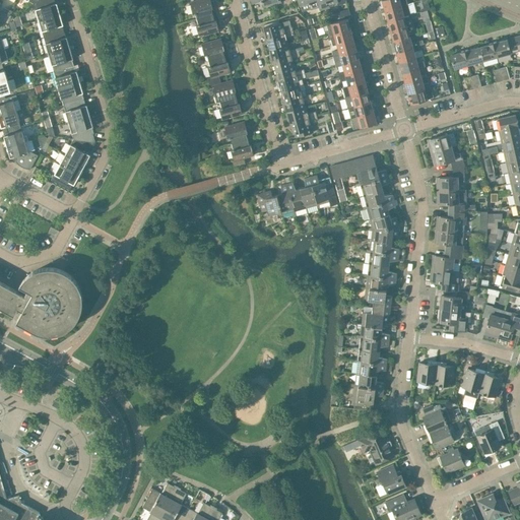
[(35,19),(36,21),(60,14),(57,3),(56,3),(54,0),(38,0),(34,3),(38,18),(35,19)]
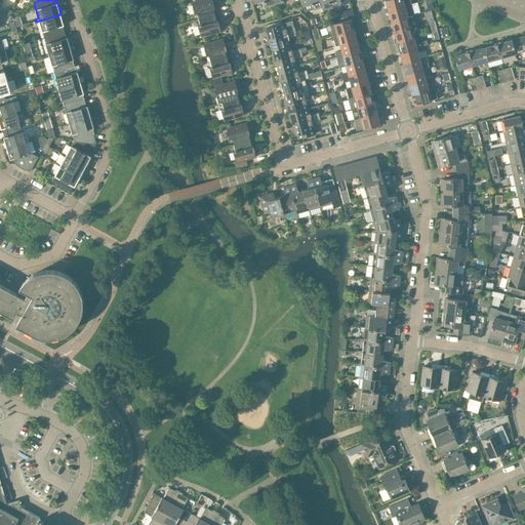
[(199,18),(219,13),(215,1),(212,1),(212,0),(200,0),(192,2),(195,13),(196,13),(197,14),(197,13),(199,18)]
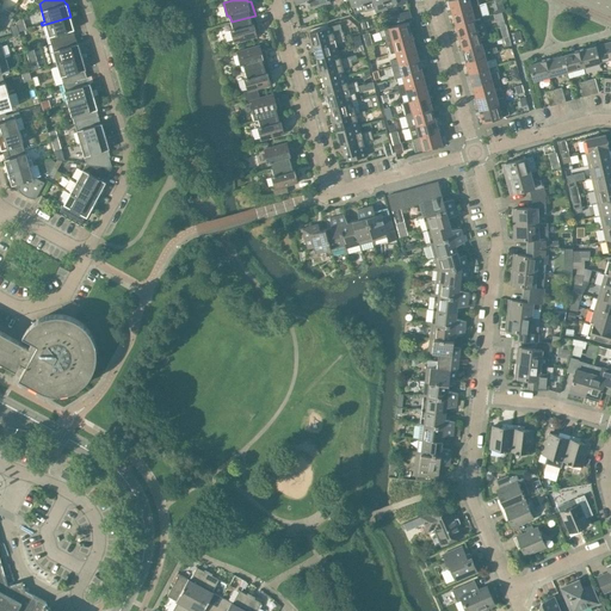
[(365,11),(375,8),(372,0),(350,0),(352,6),(363,2),(365,11)]
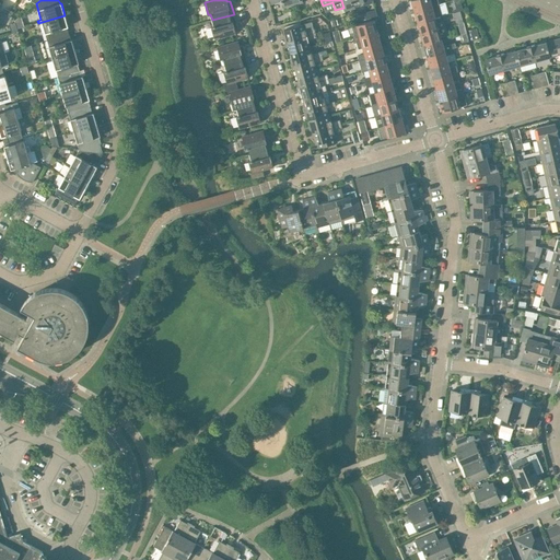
[(343,8),(345,11),(354,8),(353,4),(362,2),(363,6),(373,2),(372,0),(341,0),(343,8)]
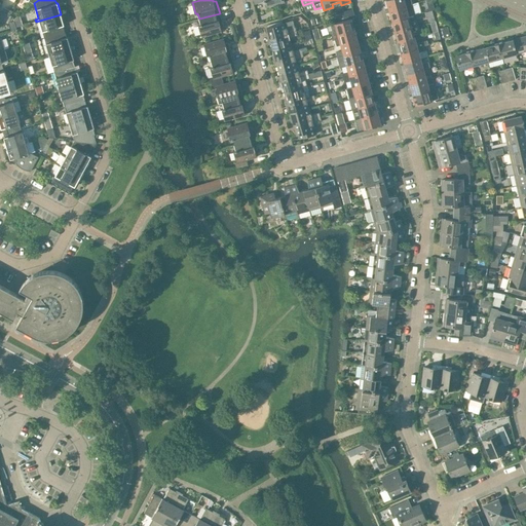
[(385,0),(389,10),(412,4),(410,0),(385,0)]
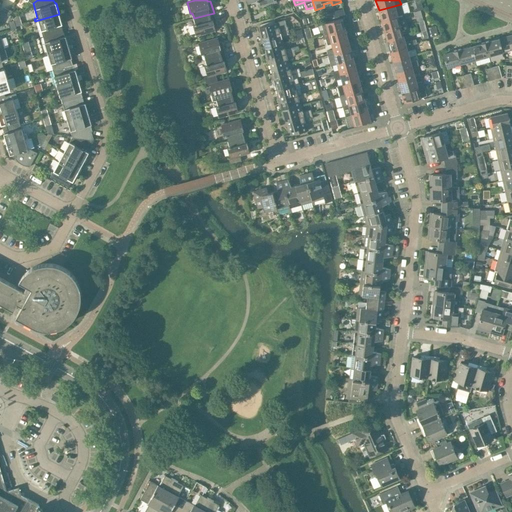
[(382,21),(398,16),(404,14),(401,4),(379,10),(382,21)]
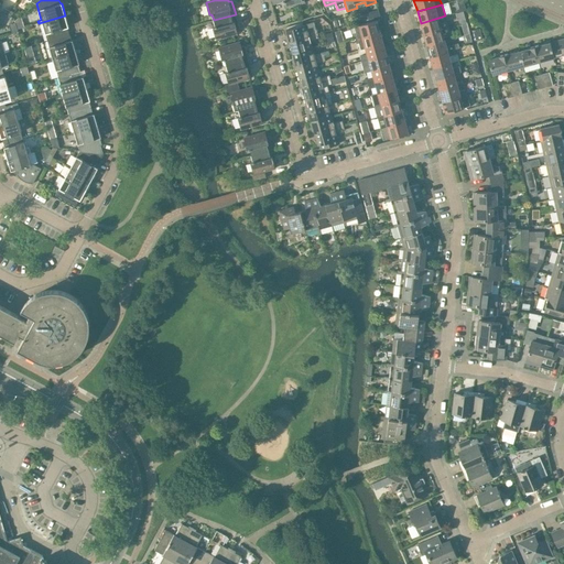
[(213,28),(216,40),(237,33),(236,29),(239,28),(236,14),(214,20),(215,25),(215,26),(213,28)]
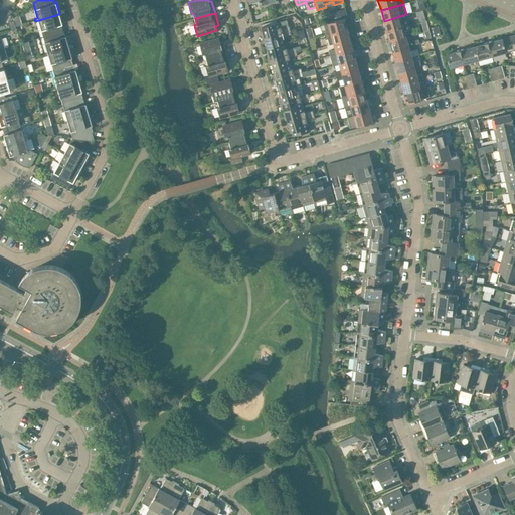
[(38,22),(43,37),(63,31),(61,25),(62,25),(59,14),(35,21),(35,23),(38,22)]
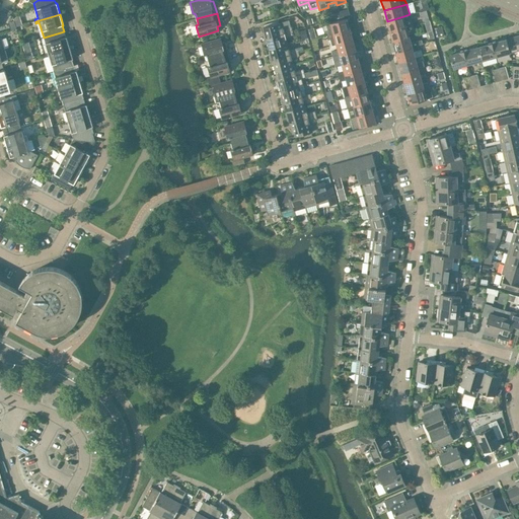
[(387,21),(389,31),(413,24),(412,20),(404,22),(403,16),(387,21)]
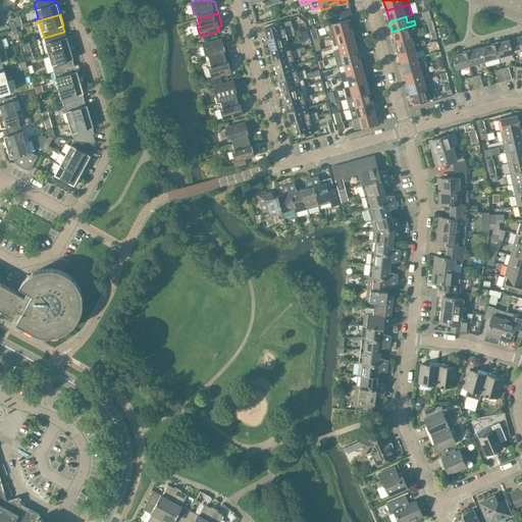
[(328,36),(352,30),(349,18),(328,24),(329,31),(327,32),(328,36)]
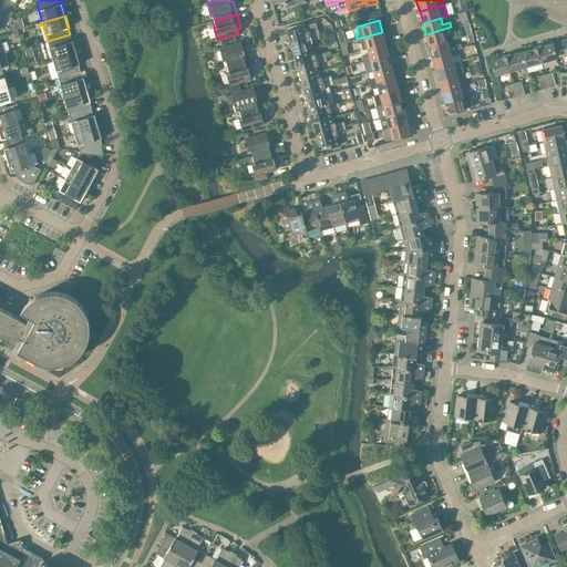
[(287,39),(288,42),(319,33),(318,29),(309,32),(307,24),(287,30),(289,38),(287,39)]
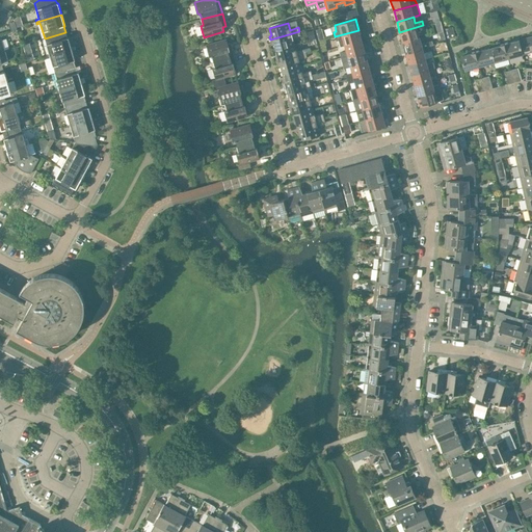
[(399,32),(402,43),(419,38),(418,32),(424,30),(423,25),(399,32)]
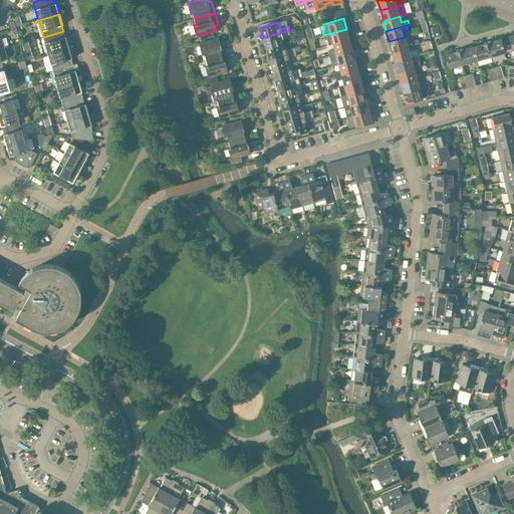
[(432,27),(434,37),(440,35),(437,26),(432,27)]
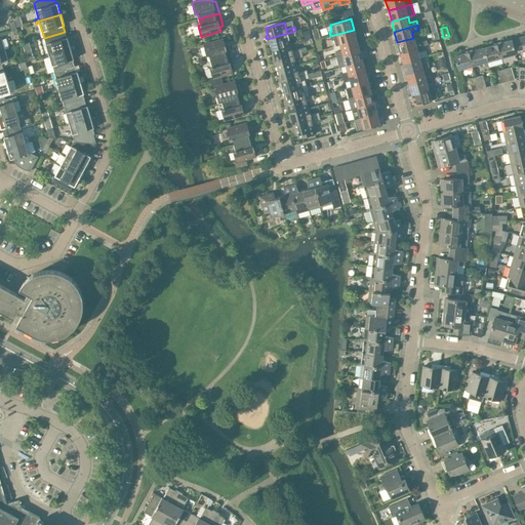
[(339,45),(356,40),(354,30),(330,36),(332,41),(334,40),(336,46),(339,45)]
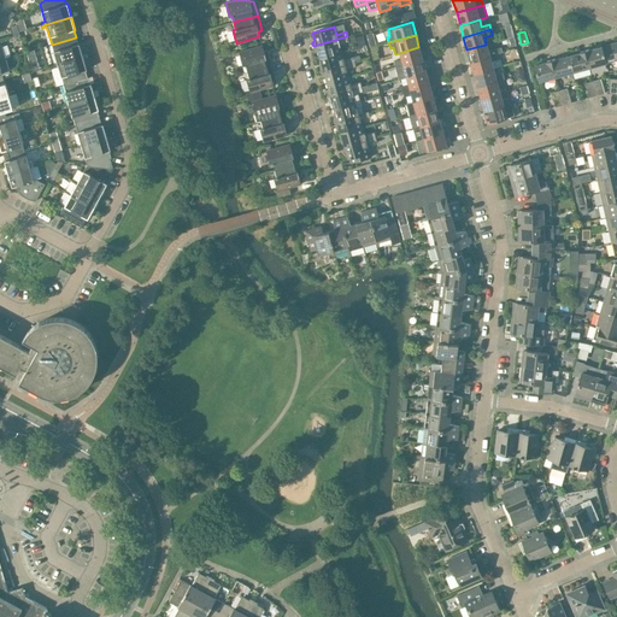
[(317,50),(319,58),(341,52),(339,45),(348,41),(347,36),(313,46),(315,50),(317,50)]
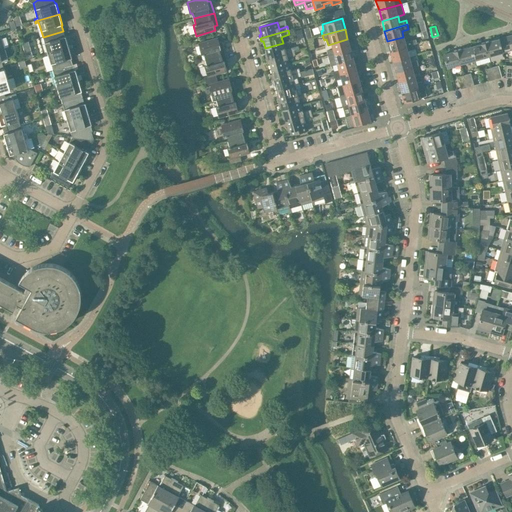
[(44,52),(45,54),(69,47),(66,36),(65,37),(63,31),(43,37),(47,51),(44,52)]
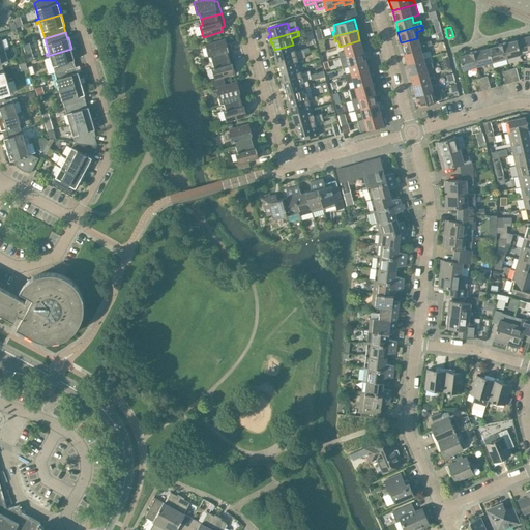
[(529,52),(529,36),(517,40),(521,54),(529,52)]
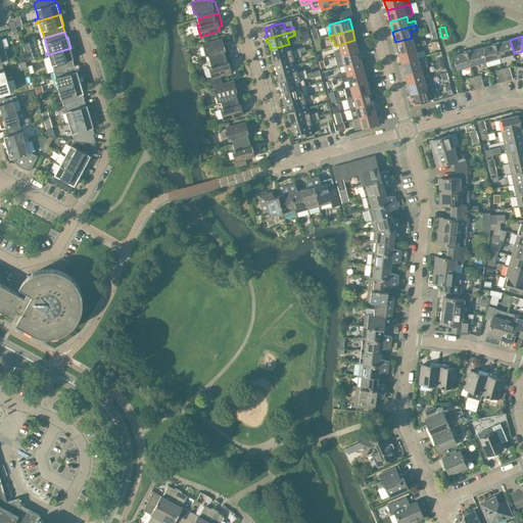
[(395,42),(398,52),(422,46),(420,41),(414,43),(412,38),(395,42)]
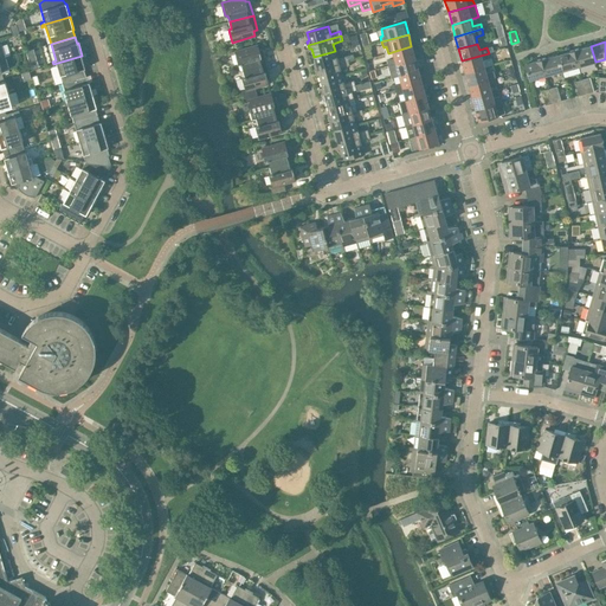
[(243,70),(266,64),(263,50),(259,50),(258,45),(234,51),(238,64),(240,64),(242,64),(243,70)]
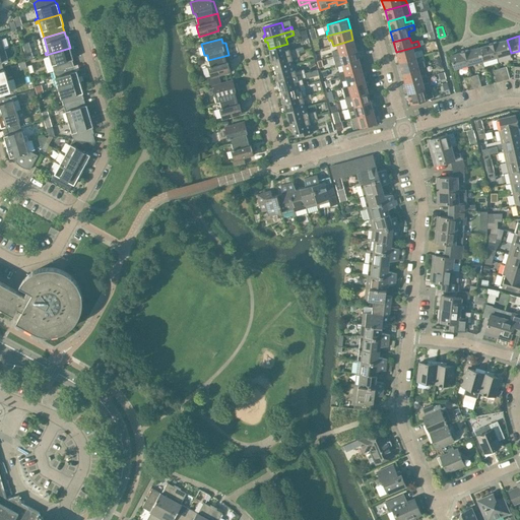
[(333,57),(355,50),(352,40),(336,45),(338,50),(332,52),(333,57)]
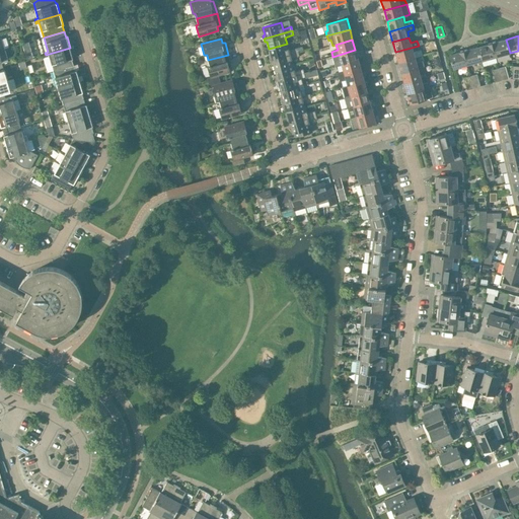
[(496,57),(510,53),(506,40),(492,44),(496,57)]
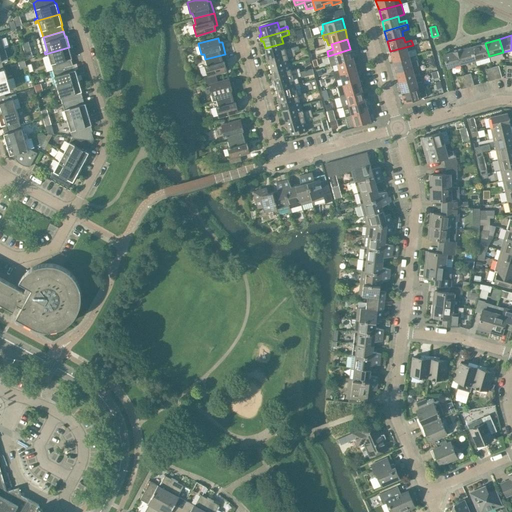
[(265,56),(266,59),(294,51),(293,47),(285,49),(283,43),(265,48),(267,55),(265,56)]
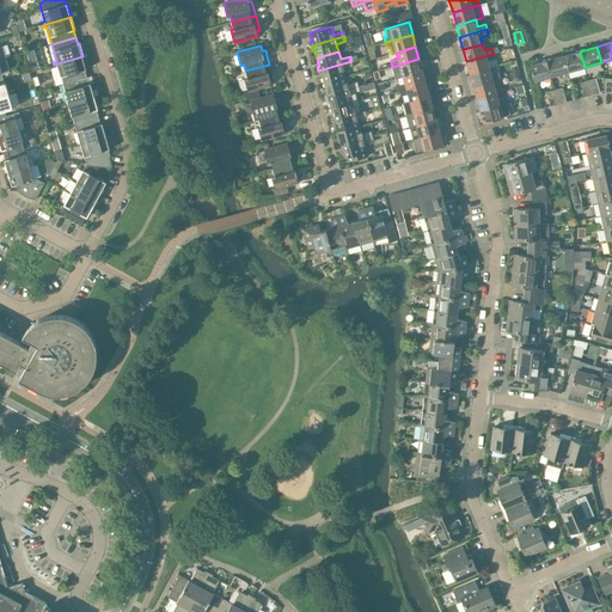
[(568,72),(585,67),(580,51),(563,56),(568,72)]
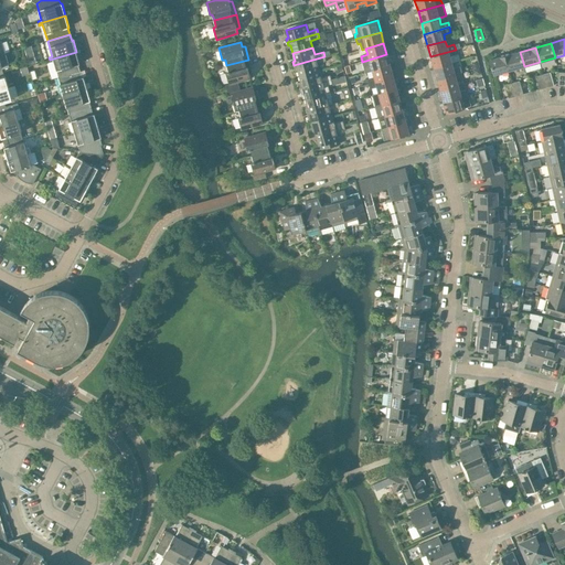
[(430,56),(434,67),(451,63),(449,56),(457,54),(456,50),(430,56)]
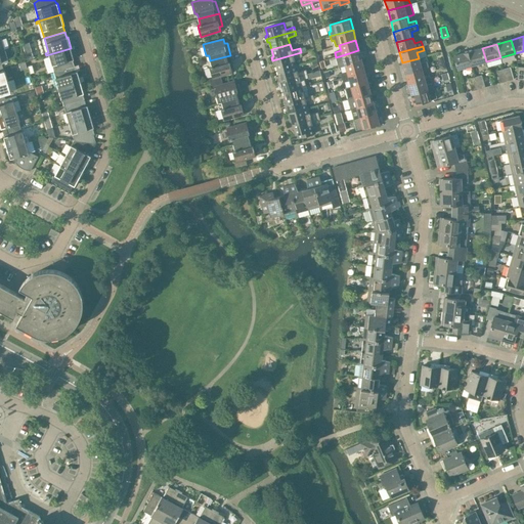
[(49,56),(54,72),(75,66),(73,59),(74,59),(71,48),(46,55),(46,57),(49,56)]
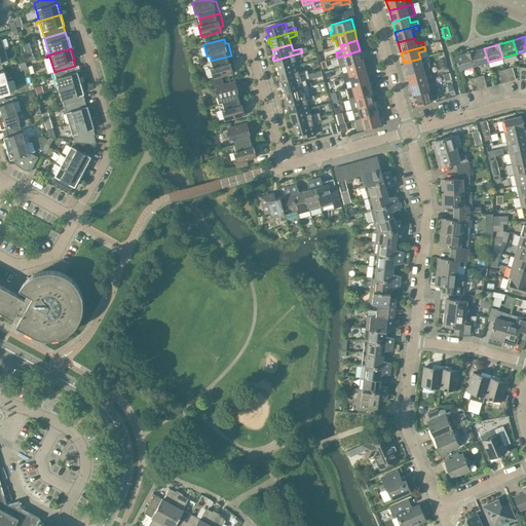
[(474,66),(488,62),(484,48),(470,51),(474,66)]
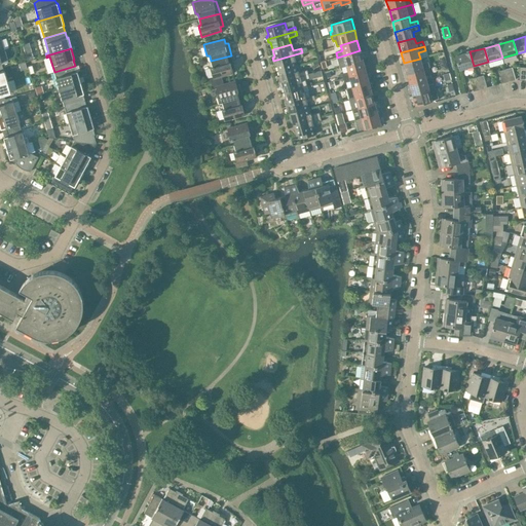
[(346,66),(363,61),(360,50),(337,58),(338,62),(345,60),(346,66)]
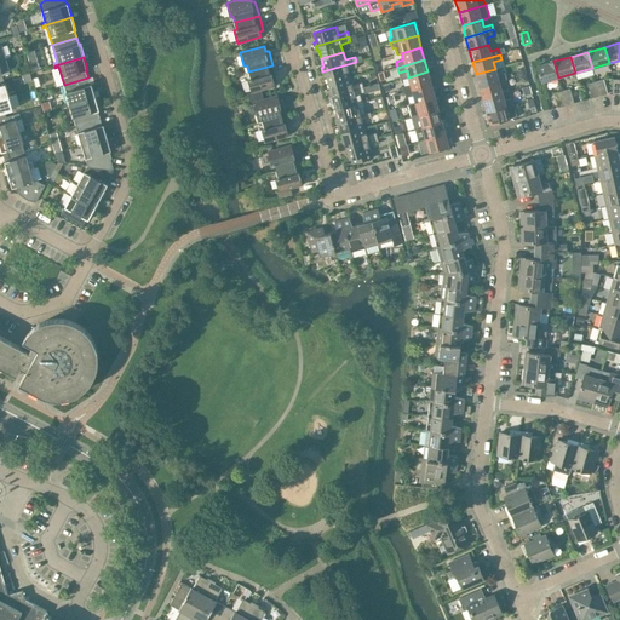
[(541,82),(558,78),(554,61),(537,65),(541,82)]
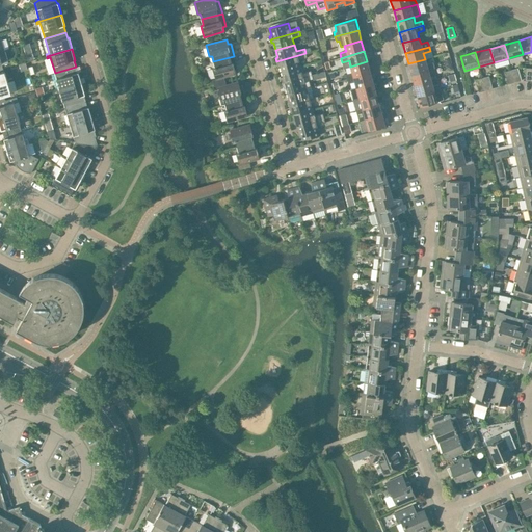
[(280,64),(282,72),(300,67),(298,60),(307,57),(306,53),(276,61),(277,64),(280,64)]
